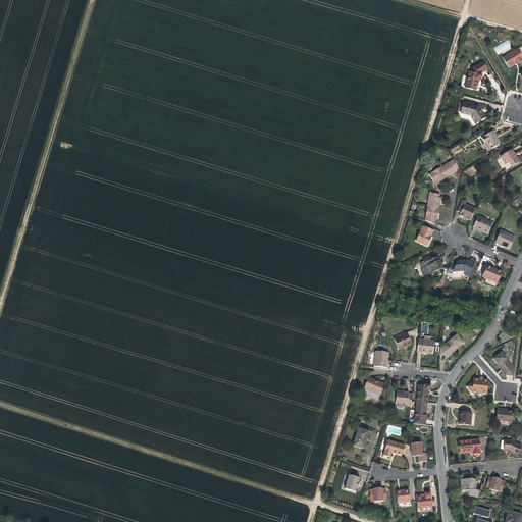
[(494,48),(498,54),(503,51),(500,46),(494,48)]
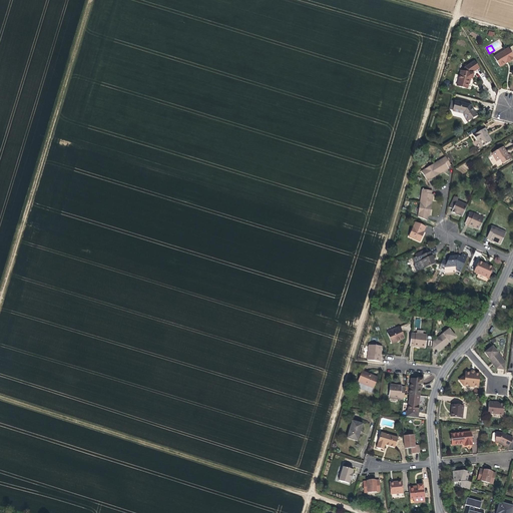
[(512,59),(512,56),(508,48),(494,57),(500,67),(506,63),(507,61),(509,59),(510,61),(512,59)]
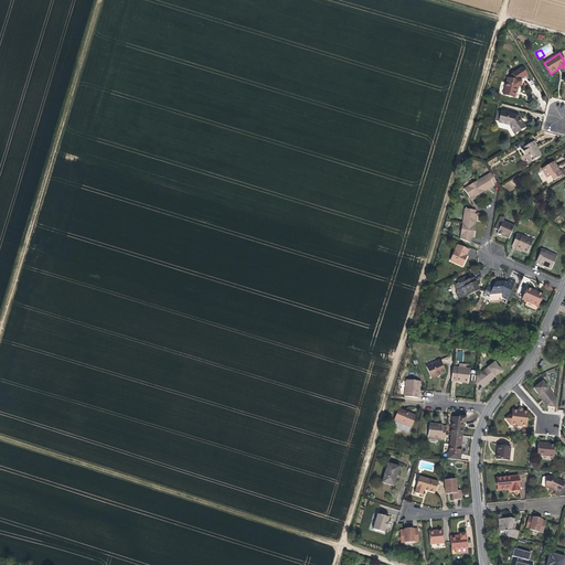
[(511,78),(519,81),(520,78),(526,74),(528,75),(522,67),(512,74),(512,75),(511,78)]
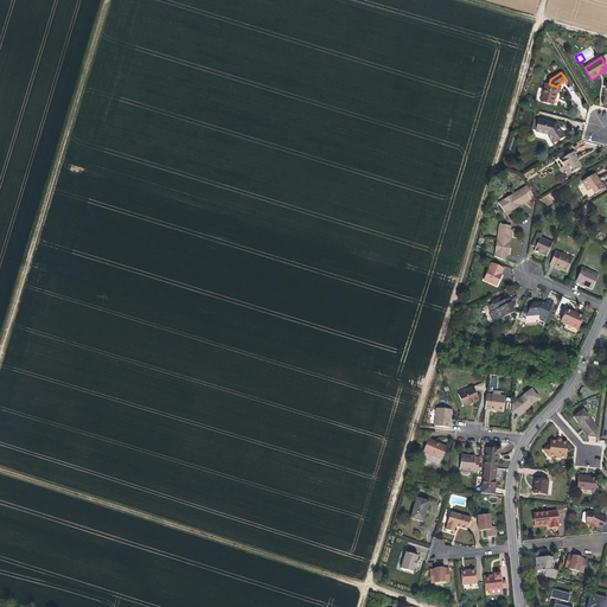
[(558,88),(557,87),(549,84),(545,84),(541,102),(553,106),(555,100),(556,94),(557,94),(558,94),(560,88),(558,88)]
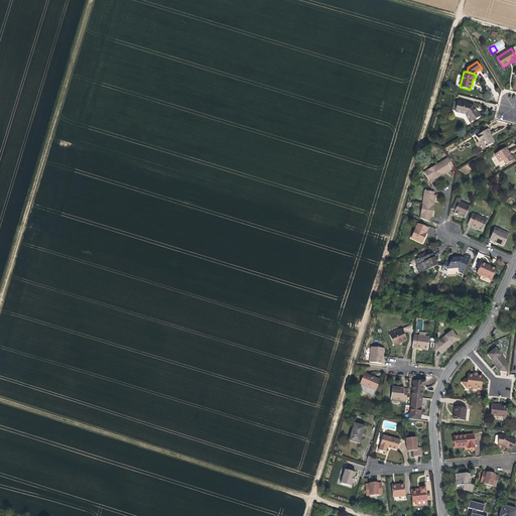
[(480,116),(477,112),(476,112),(472,106),(473,106),(458,103),(456,111),(466,114),(468,117),(467,118),(470,122),(480,116)]
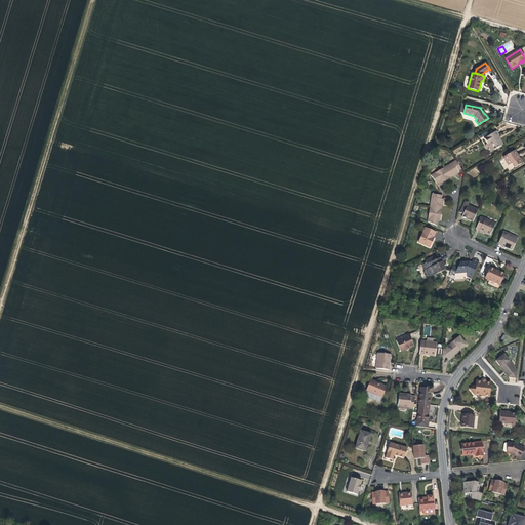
[(498,137),(497,136),(499,135),(496,131),(484,138),(487,144),(489,143),(490,146),(492,147),(494,150),(503,145),(500,139),(499,139),(498,137)]
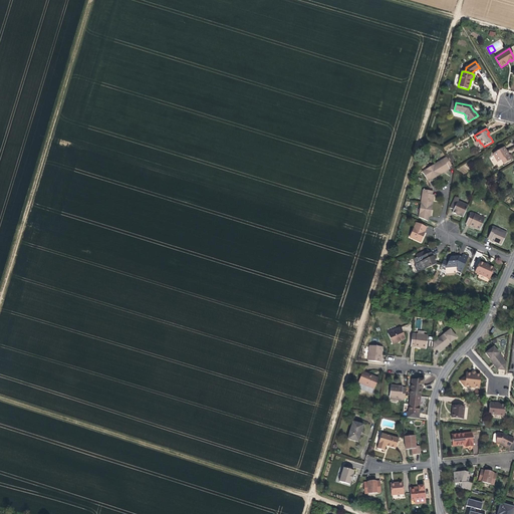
[(452,143),(444,148),(446,152),(454,147),(452,143)]
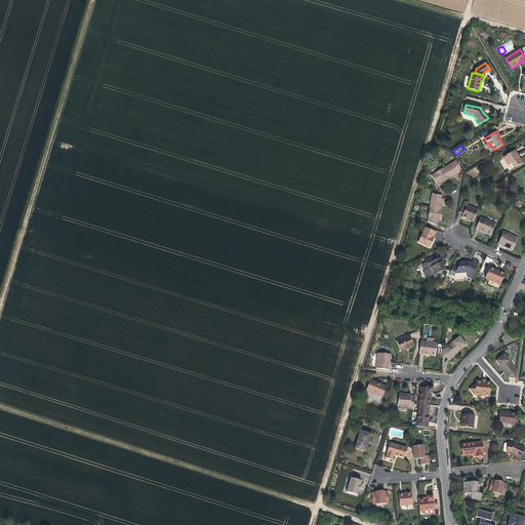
[(518,155),(515,150),(503,157),(509,165),(512,163),(515,167),(522,163),(520,159),(518,155)]
